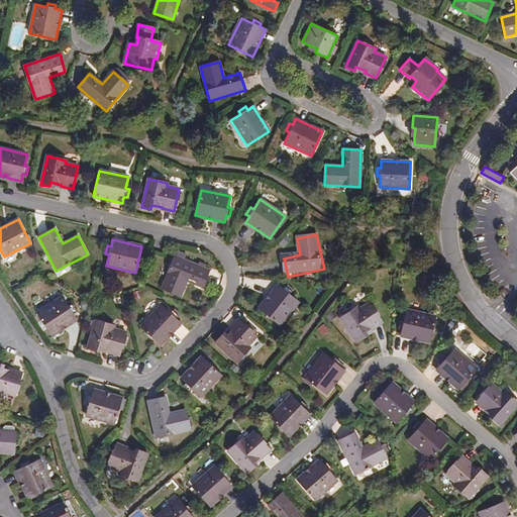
[(202,287),(209,270),(175,255),(161,288),(180,296),(187,281),(202,287)]
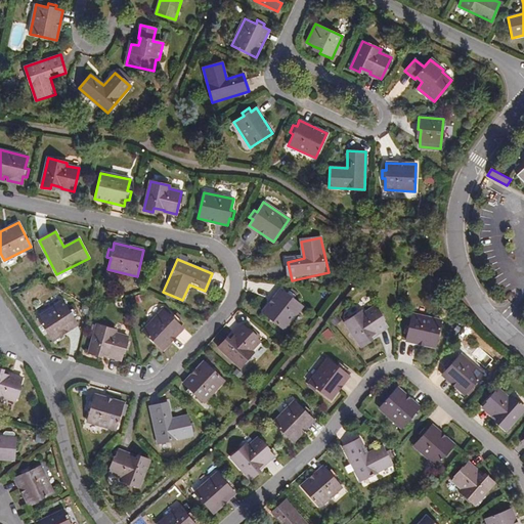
[(270,303),(262,312),(284,330),(302,306),(294,299),(296,296),(289,290),(287,293),(281,289),(272,300),(274,302),(272,305),(270,303)]
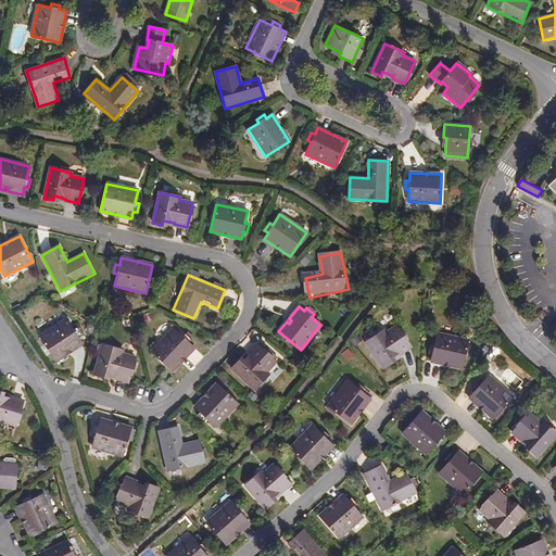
[(66,319),(39,337),(55,361),(83,343),(78,338),(81,336),(77,328),(74,330),(66,319)]
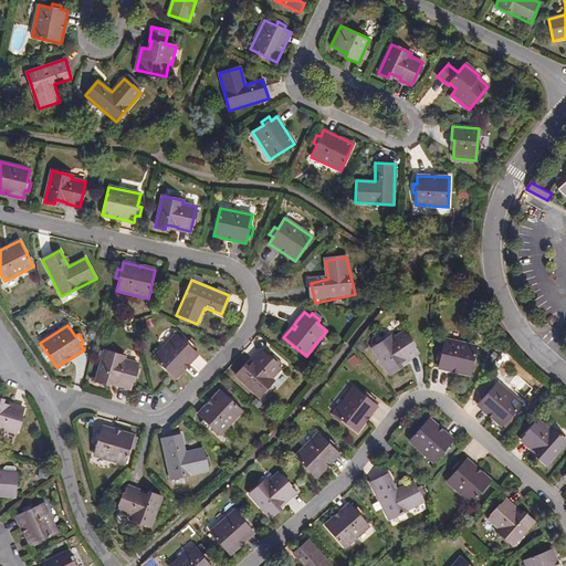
[(406,360),(418,353),(404,332),(391,339),(390,336),(373,348),(390,375),(398,369),(396,365),(405,359),(406,360)]
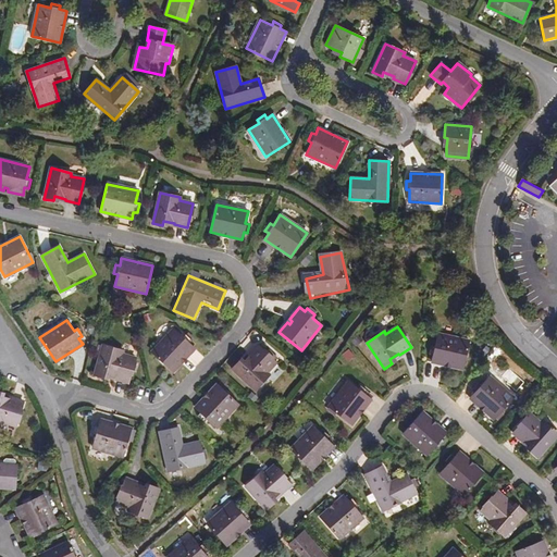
[(173,329),(151,353),(173,372),(181,363),(178,361),(182,358),(184,360),(195,348),(189,344),(192,341),(185,335),(183,337),(173,329)]
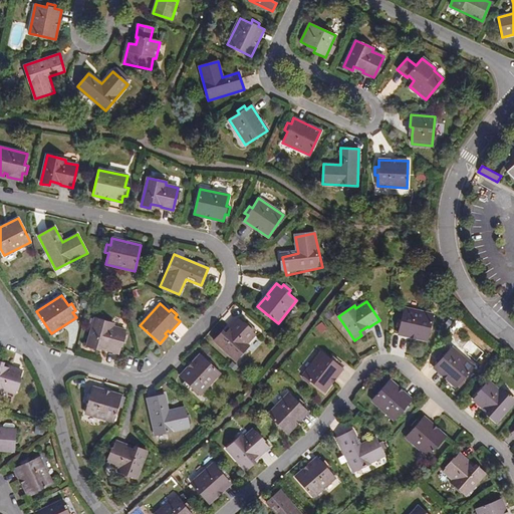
[(416,338),(427,340),(433,314),(404,308),(402,319),(398,318),(396,326),(400,327),(398,334),(412,337),(413,334),(416,335),(416,338)]
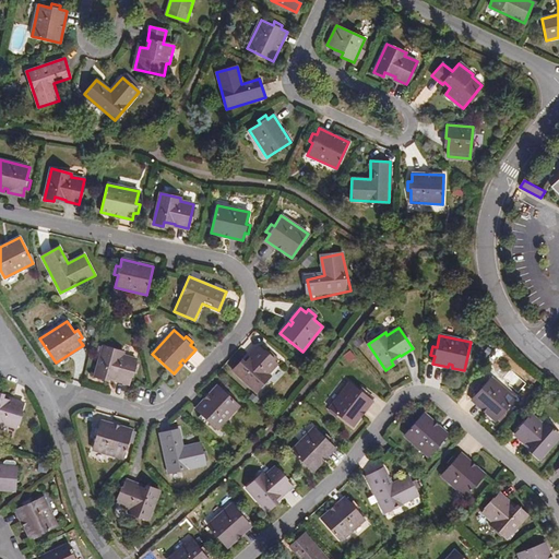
[(116,380),(129,383),(135,360),(122,356),(123,353),(104,347),(95,378),(105,380),(106,376),(116,379),(116,380)]
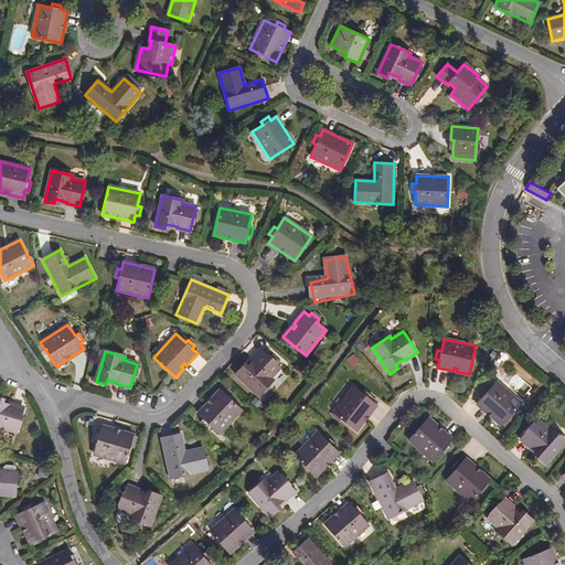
[(242,368),(235,374),(258,396),(273,381),(270,379),(279,369),(260,351),(252,361),(253,362),(245,371),(242,368)]
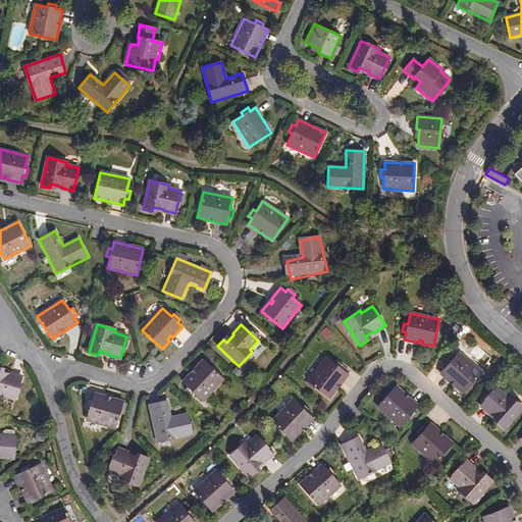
[(454,385),(463,394),(480,373),(459,353),(451,362),(448,359),(442,366),(445,368),(440,373),(451,382),(453,380),(456,383),(454,385)]
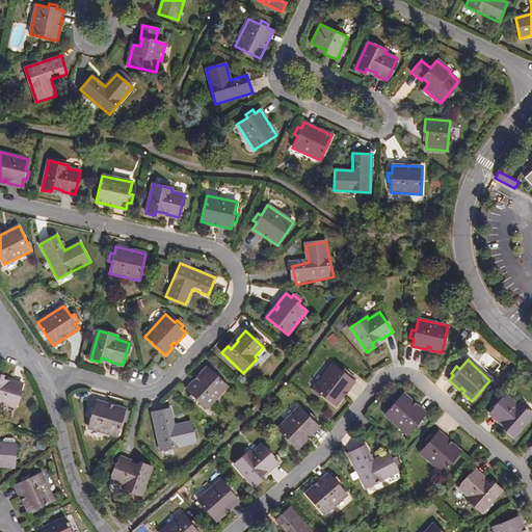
[(333,364),(314,389),(336,405),(354,381),(349,377),(351,374),(344,369),(342,372),(333,364)]
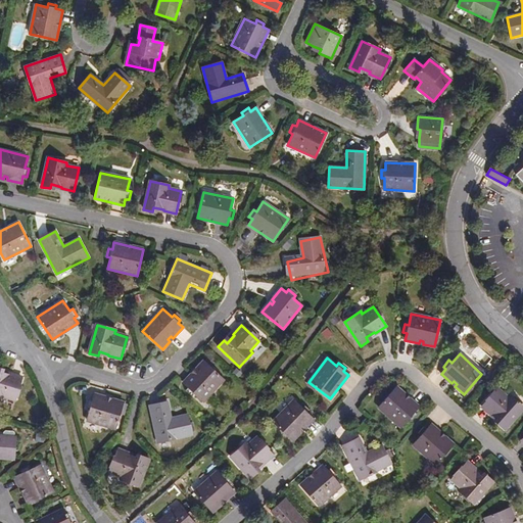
[(202,401),(224,380),(204,362),(183,383),(188,387),(185,390),(192,396),(194,393),(202,401)]
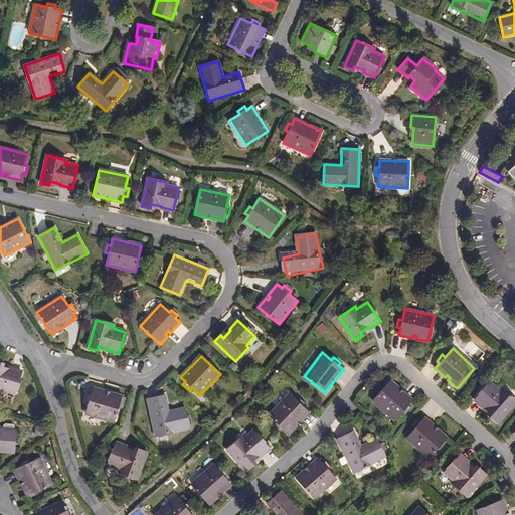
[(0,362),(0,392),(2,393),(3,391),(15,394),(21,372),(9,369),(9,370),(0,367),(0,363),(0,362)]
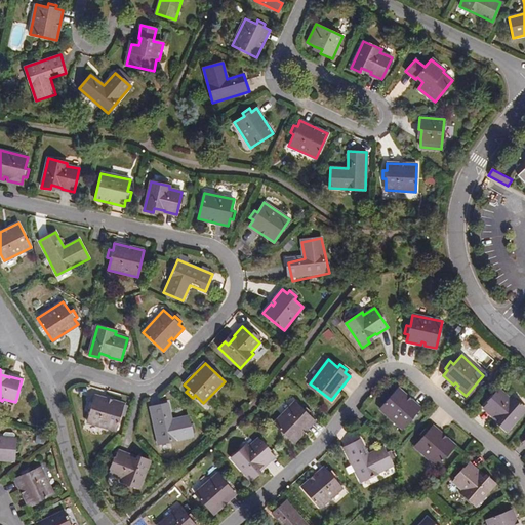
[(407,396),(398,388),(379,408),(402,429),(410,419),(413,422),(418,416),(415,413),(420,408),(409,399),(407,401),(404,399),(407,396)]
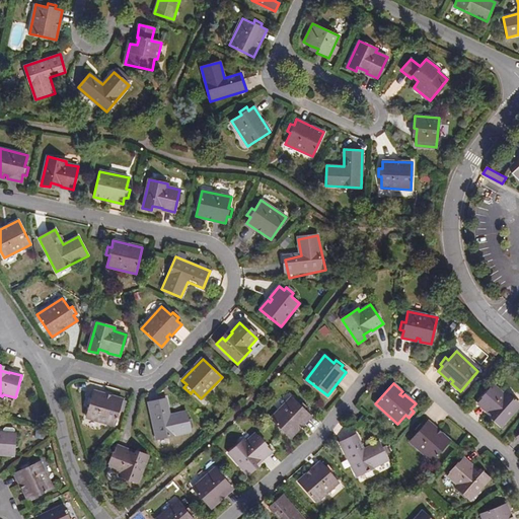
[(493,420),(502,427),(518,406),(518,403),(506,392),(505,394),(495,386),(479,403),(489,412),(490,412),(496,416),(493,420)]
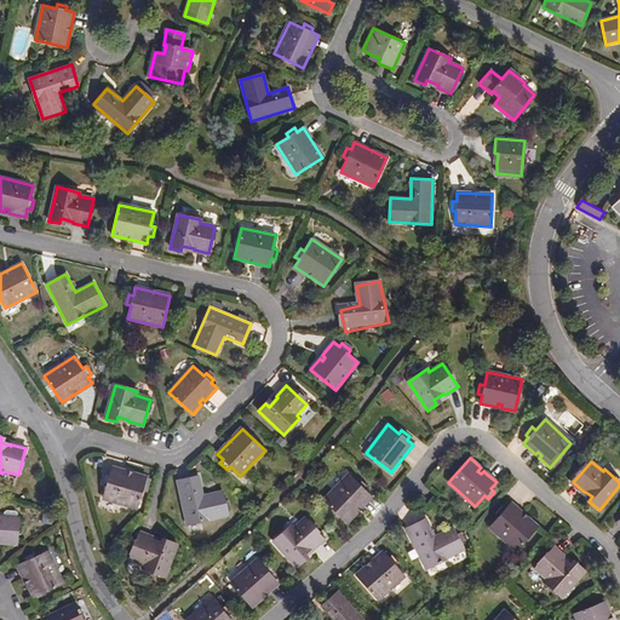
[(103,498),(138,509),(147,477),(113,468),(110,475),(105,474),(103,483),(107,484),(103,498)]
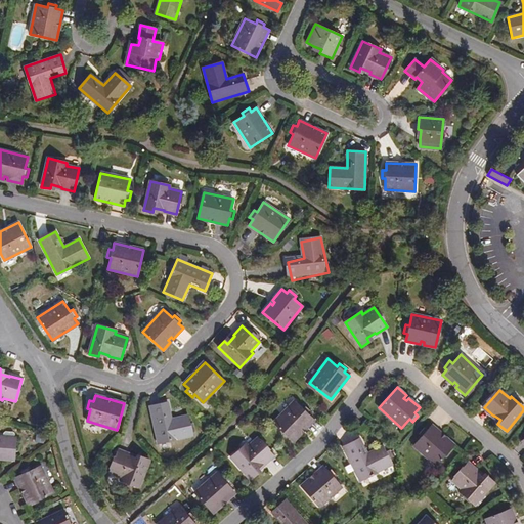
[(295,401),(273,423),(293,441),(314,420),(309,416),(311,412),(305,406),(303,409),(295,401)]
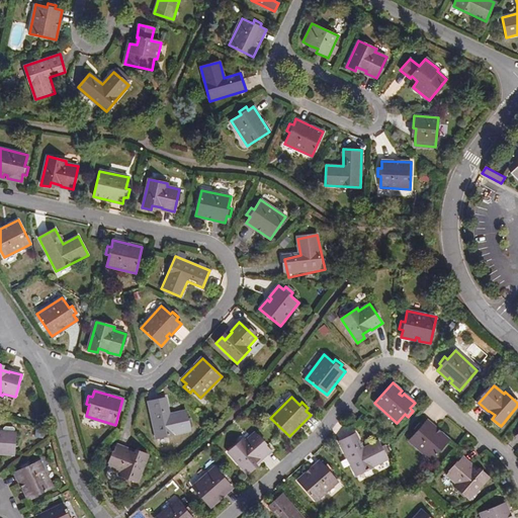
[(166,398),(148,402),(156,438),(190,430),(186,411),(169,415),(166,398)]
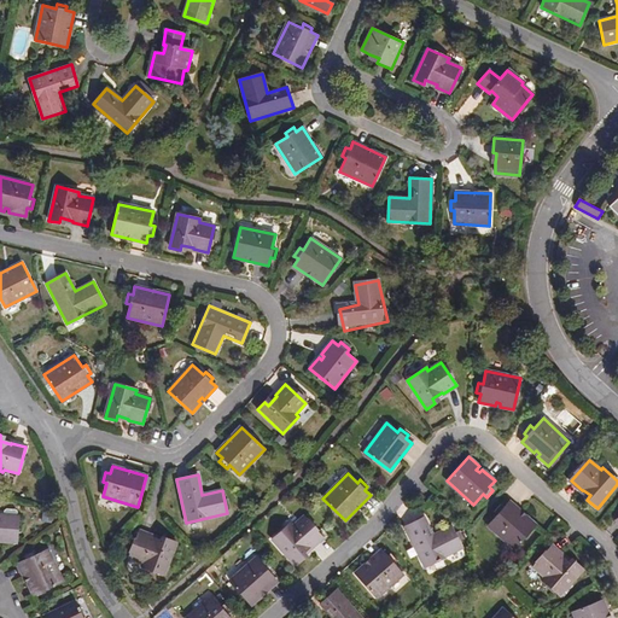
[(488,525),(514,549),(536,525),(525,516),(523,519),(519,516),(522,513),(509,501),(503,507),(500,505),(494,512),(497,516),(488,525)]
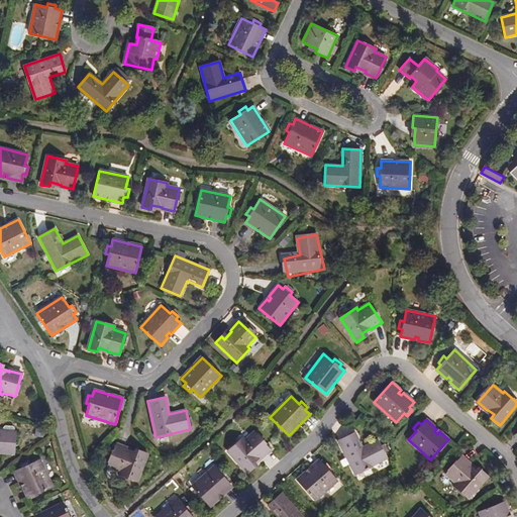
[(0,430),(0,450),(14,451),(15,431),(0,430)]
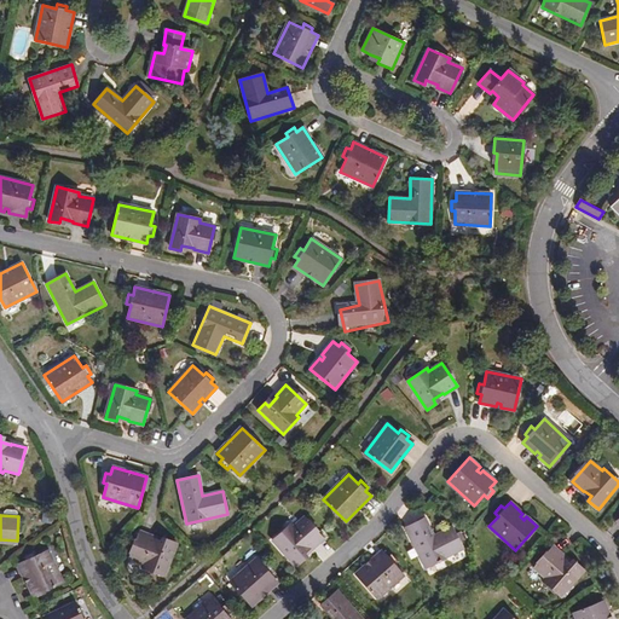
[(311,548),(322,538),(304,518),(293,527),(290,525),(273,541),(296,566),(304,559),(300,555),(310,547),(311,548)]
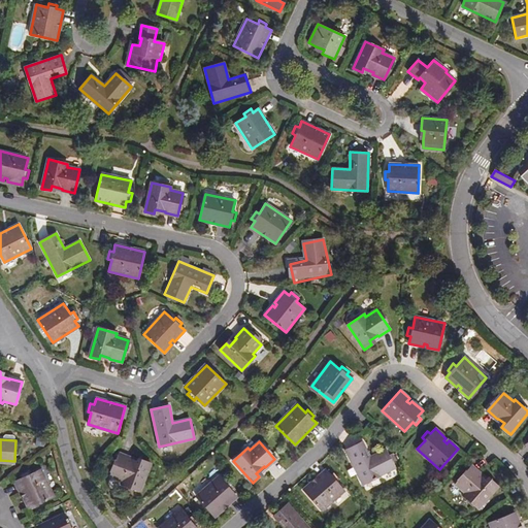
[(362,442),(345,451),(363,485),(395,468),(386,450),(370,457),(371,460),(367,462),(361,450),(365,448),(362,442)]
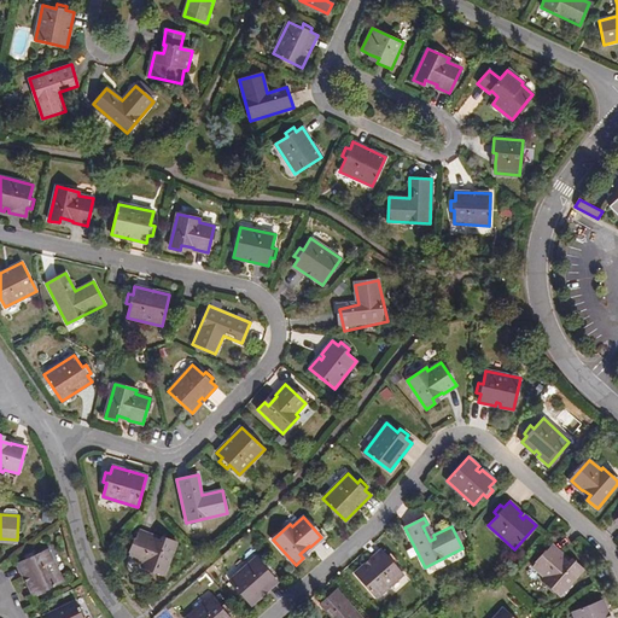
[(427,524),(423,526),(430,541),(435,538),(433,535),(427,524)]
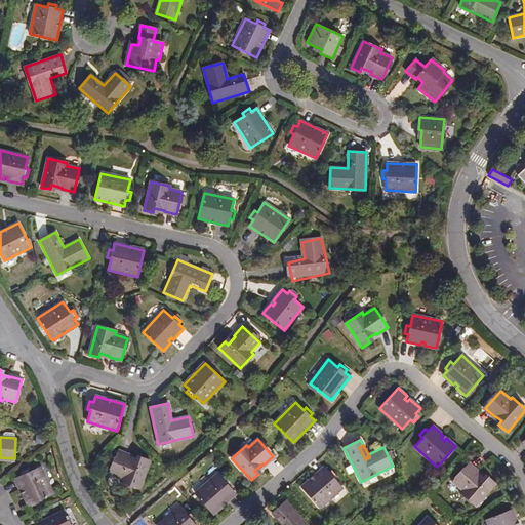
[(131,456),(120,452),(111,474),(123,479),(122,481),(140,488),(151,461),(143,457),(140,461),(131,458),(131,456)]
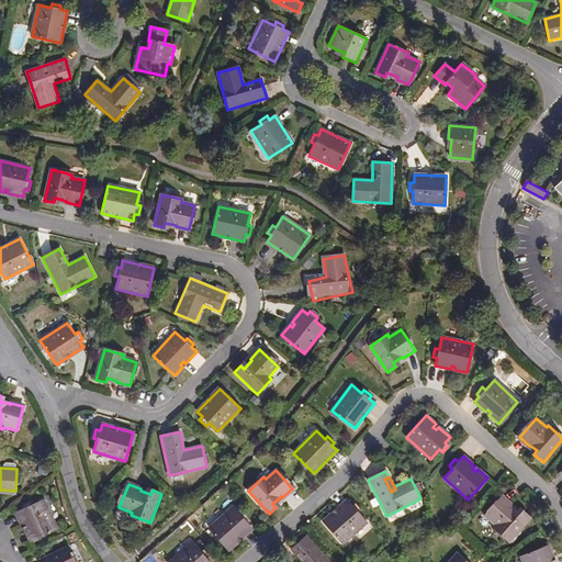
[(513,507),(502,498),(486,517),(496,526),(494,528),(509,542),(530,518),(524,512),(520,515),(512,508),(513,507)]
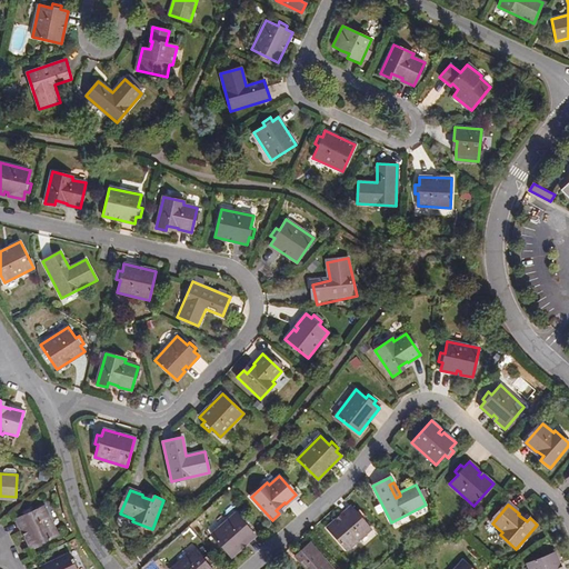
[(17,519),(31,548),(58,536),(43,506),(32,511),(30,508),(22,511),(23,516),(17,519)]
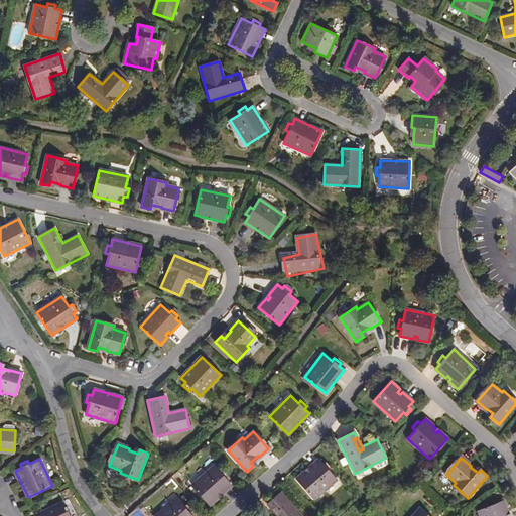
[(304,472),(296,479),(313,499),(336,480),(329,471),(331,469),(326,462),(323,465),(318,460),(307,469),(309,471),(306,474),(304,472)]
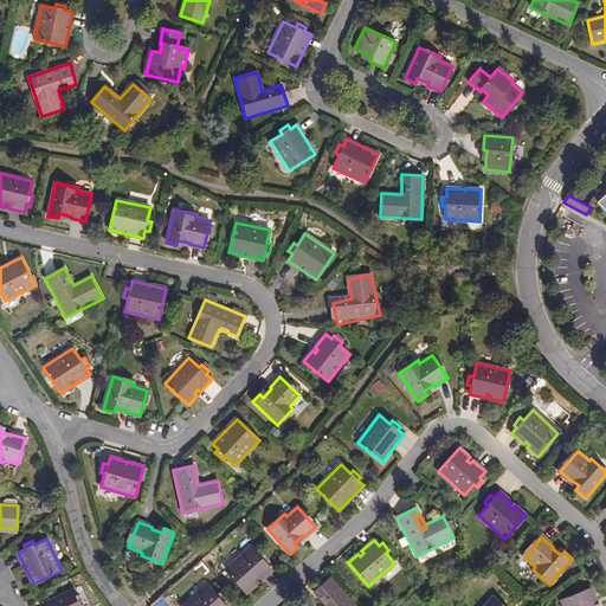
[(251,547),(225,569),(246,593),(272,571),(266,565),(270,561),(264,554),(260,556),(251,547)]
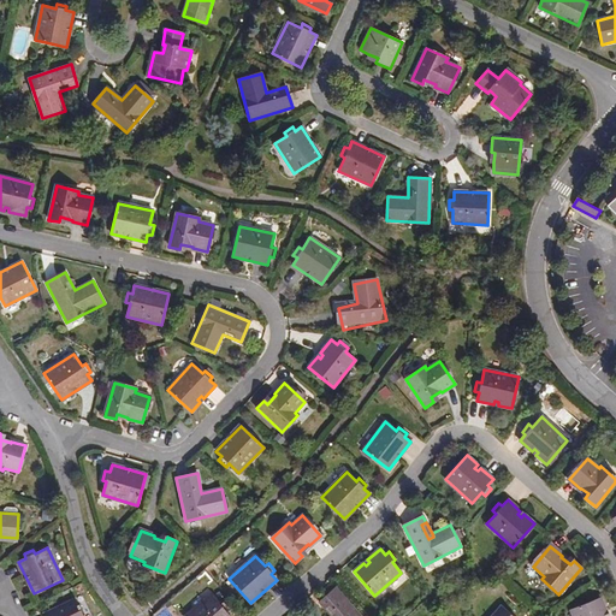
[(360,615),(336,588),(319,603),(331,615),(360,615)]
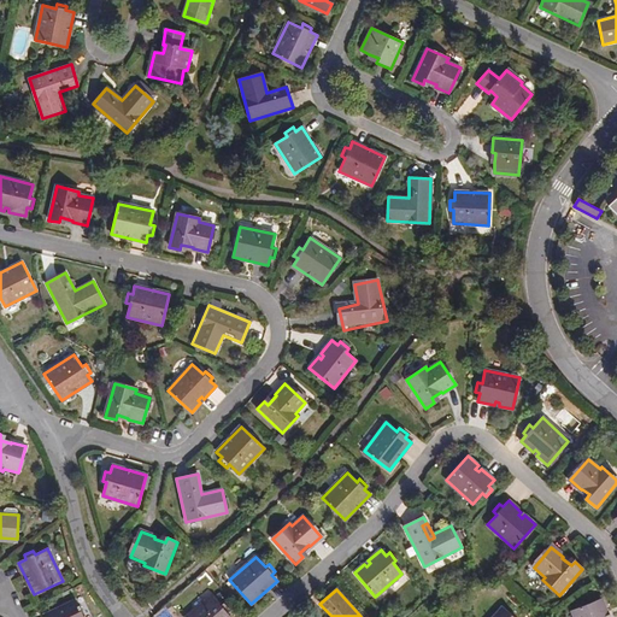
[(212,597),(187,616),(229,616),(228,615),(231,611),(224,604),(221,606),(212,597)]
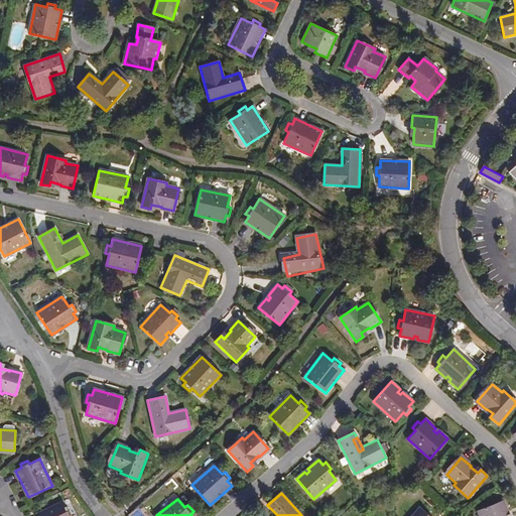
[(507,511),(503,500),(478,510),(480,515),(509,515),(506,515),(504,512),(507,511)]
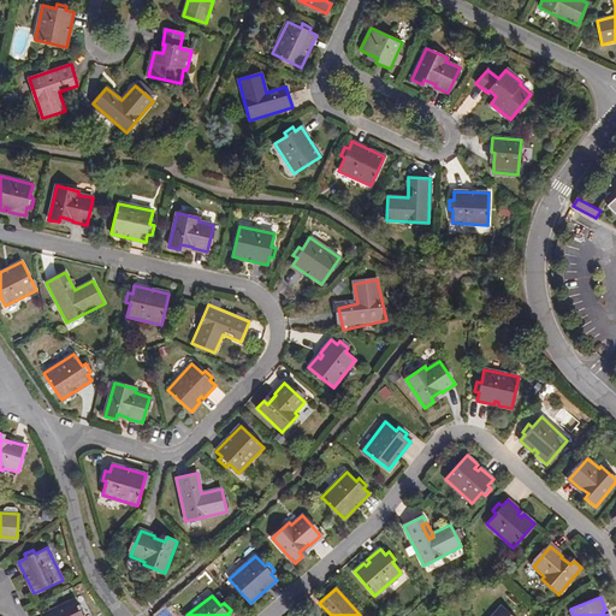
[(81,615),(75,602),(42,615),(81,615)]
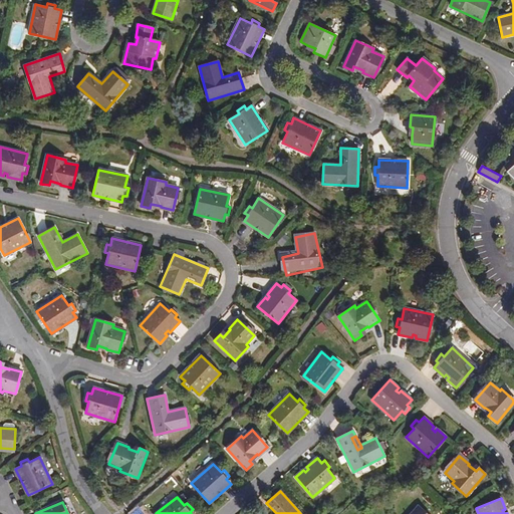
All buildings are outlined.
